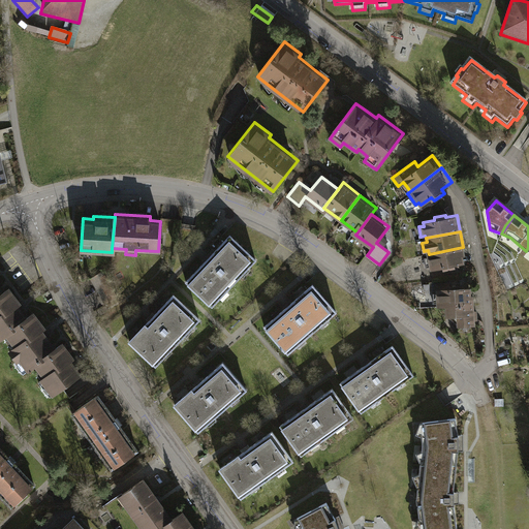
[(254,261),(227,238),(185,283),(212,307),(254,261)]
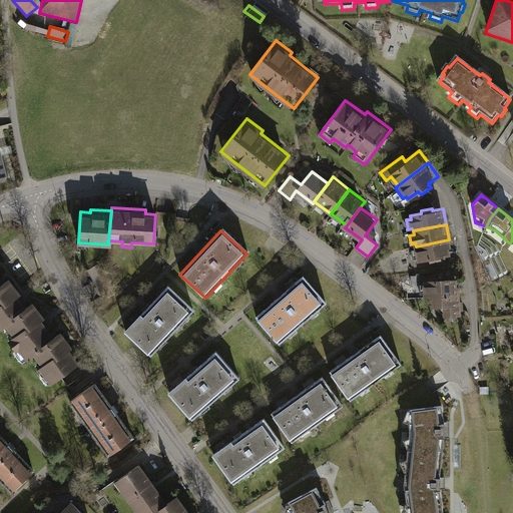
[(419,259),(419,262),(429,260),(430,263),(442,260),(441,258),(452,255),(449,239),(416,246),(417,250),(413,251),(414,260),(419,259)]
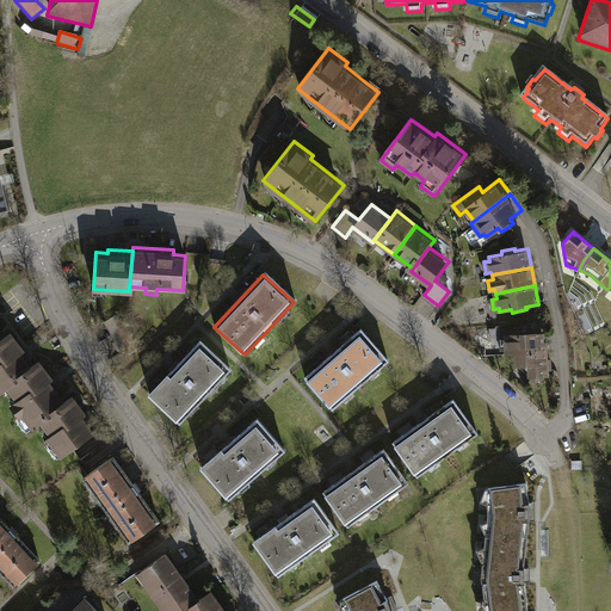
[(517,329),(504,331),(504,337),(500,337),(500,347),(505,347),(505,351),(516,350),(547,347),(545,327),(531,328),(531,326),(517,327),(517,329)]
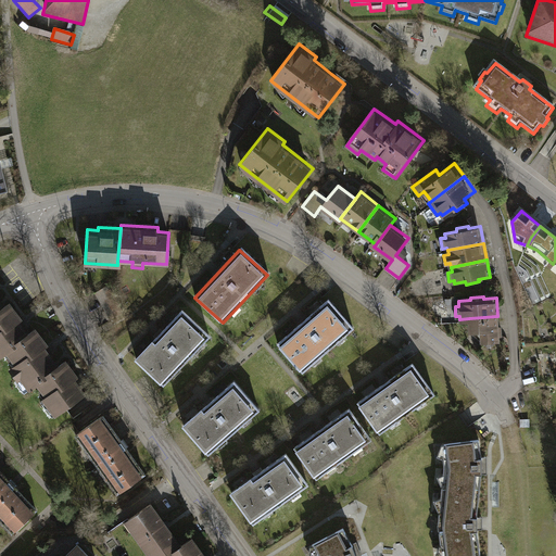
[(0,355),(3,354),(28,336),(17,319),(21,317),(9,300),(0,305),(0,355)]
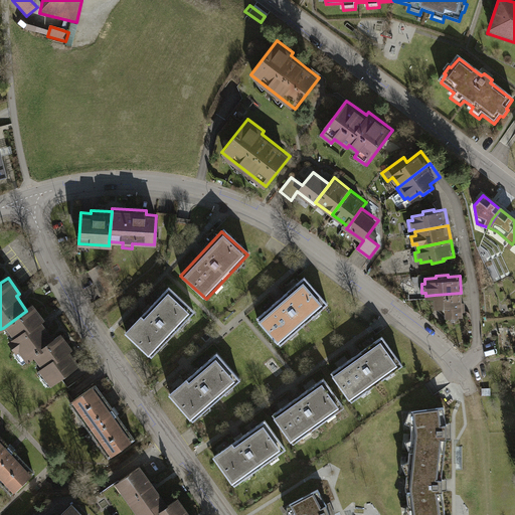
[(305,278),(258,319),(281,345),(328,305),(305,278)]
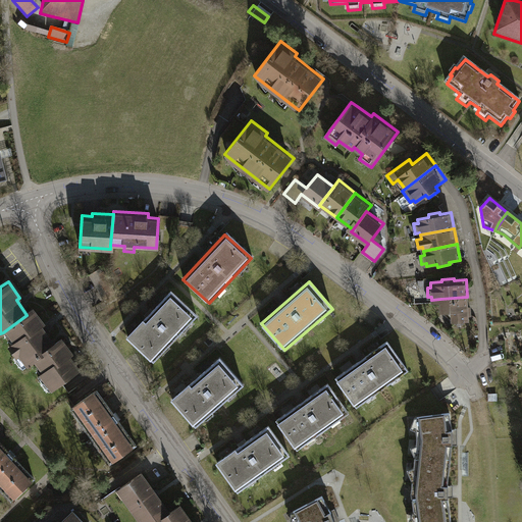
[(169,292),(126,336),(153,362),(196,317),(169,292)]
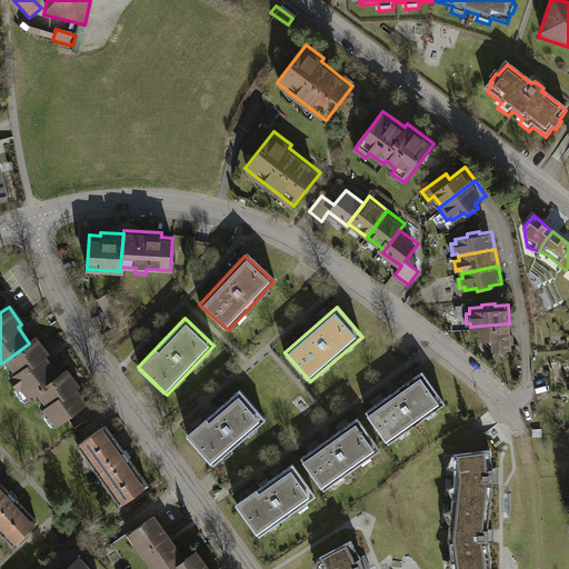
[(509,323),(480,326),(480,338),(492,337),(492,349),(496,349),(496,352),(506,351),(506,348),(511,348),(509,323)]
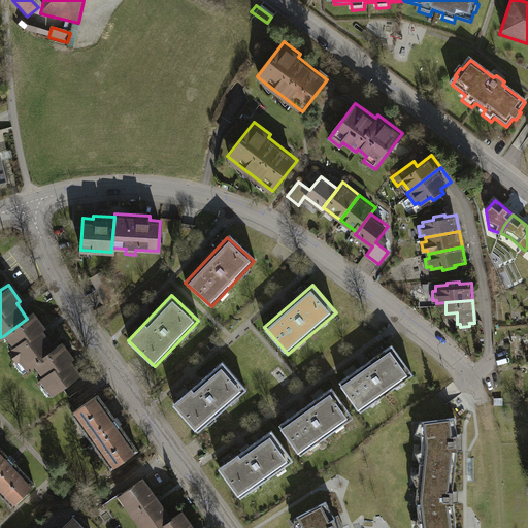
[(10,353),(23,370),(31,364),(54,348),(43,333),(46,330),(35,314),(27,319),(3,336),(13,351),(10,353)]
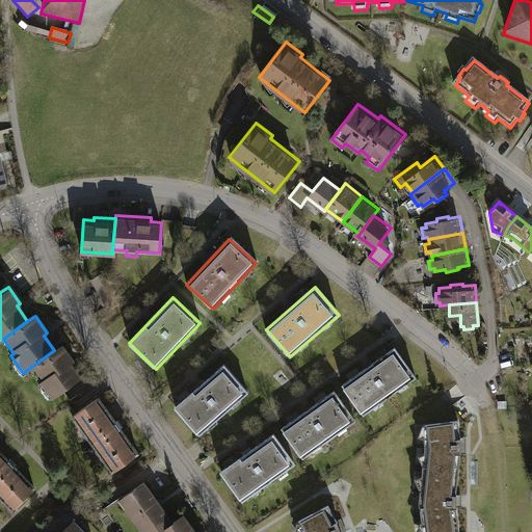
[(38,383),(51,401),(82,379),(72,364),(75,362),(63,345),(54,350),(31,367),(42,382),(38,383)]
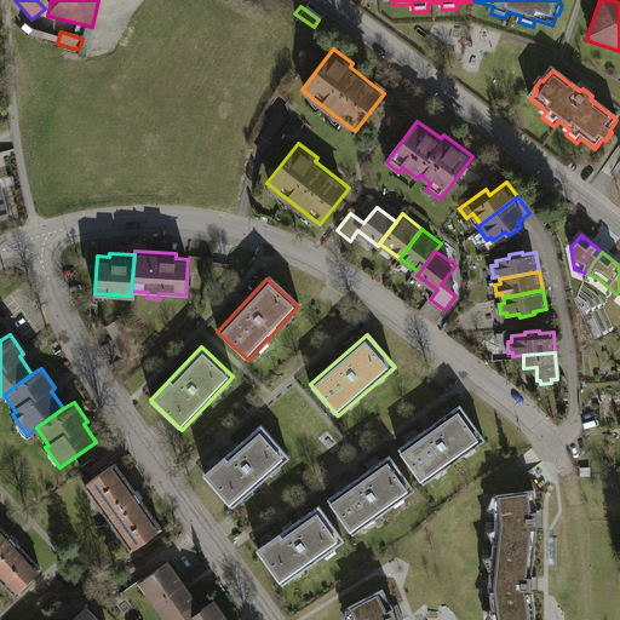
[(463,405),(400,448),(423,482),(486,438),(463,405)]
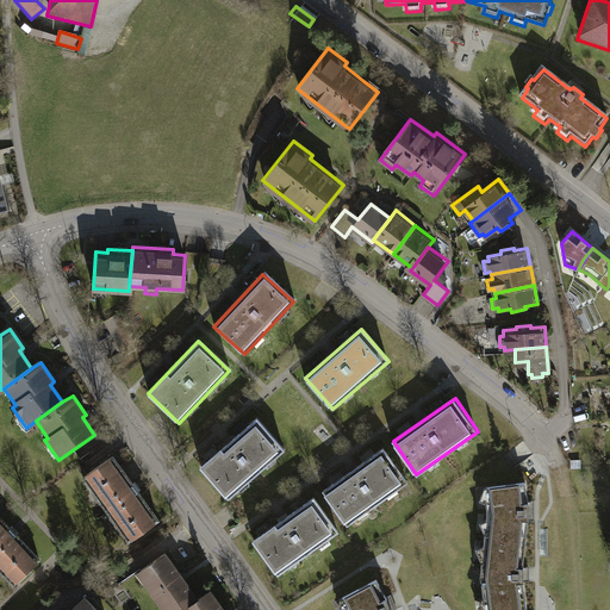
[(257,418),(200,468),(229,500),(286,449),(257,418)]
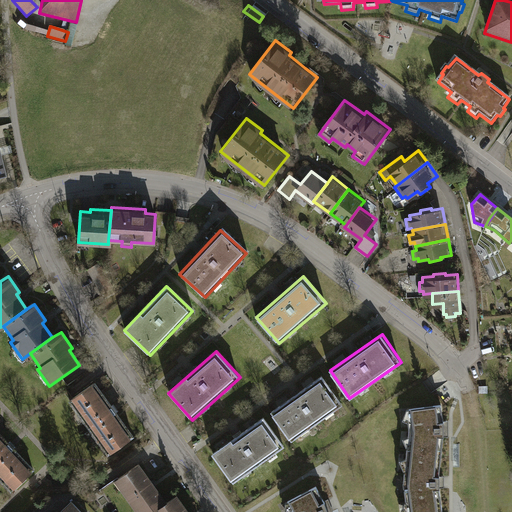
[(321,376),(271,412),(292,441),(342,405),(321,376)]
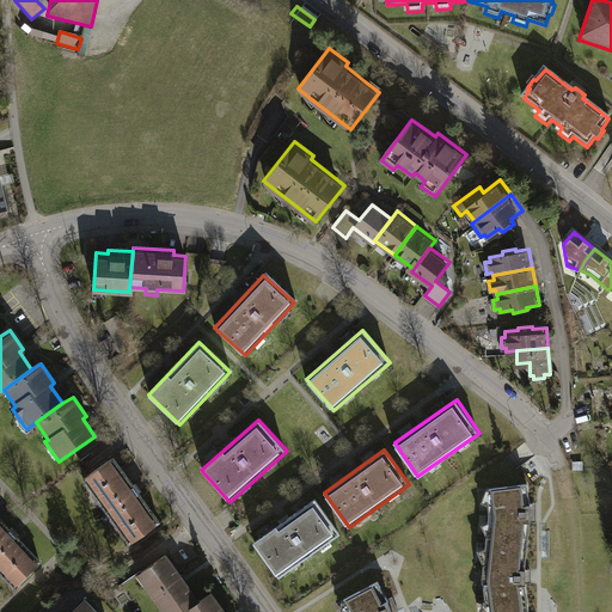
[(112,457),(84,476),(130,543),(158,522),(112,457)]
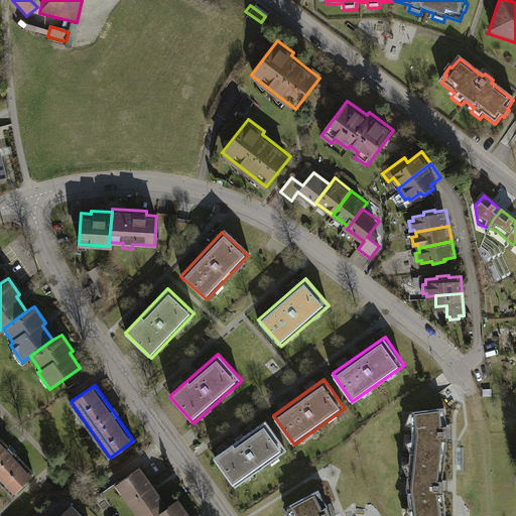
[(493,390),(483,390),(484,398),(494,398),(493,390)]
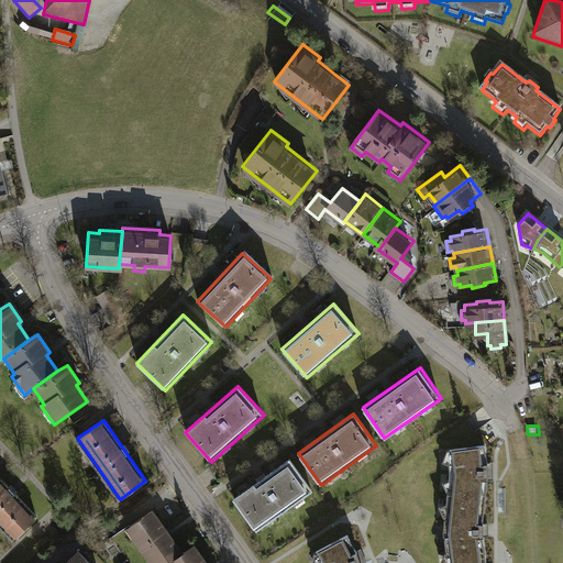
[(450,471),(448,490),(486,496),(487,467),(484,446),(446,450),(450,471)]
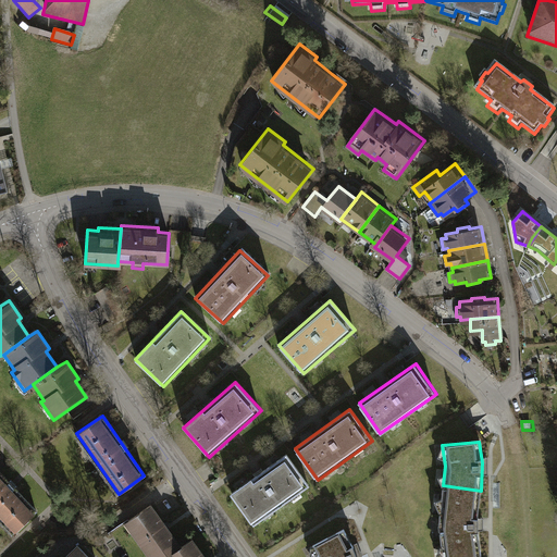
[(288,454),(232,494),(254,525),(310,485),(288,454)]
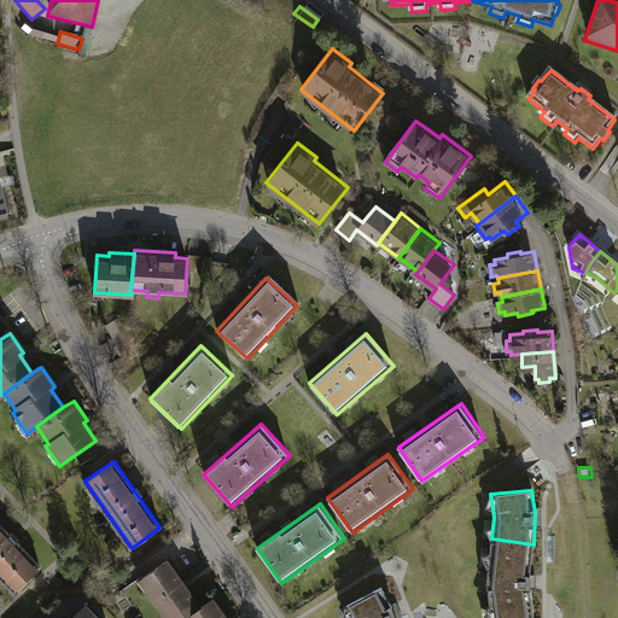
[(39,565),(0,523),(0,575),(13,589),(39,565)]
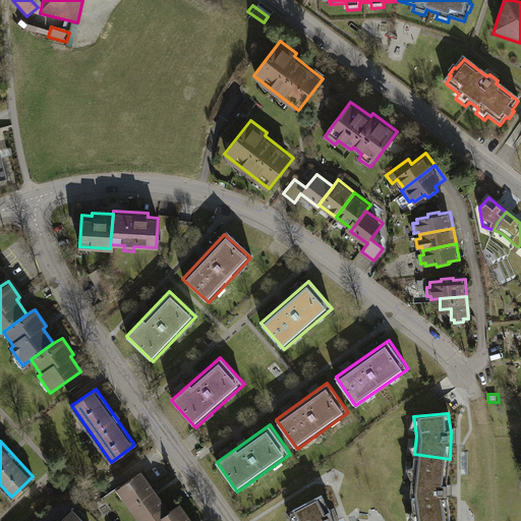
[(451,520),(448,493),(450,459),(414,454),(411,491),(414,520),(451,520)]
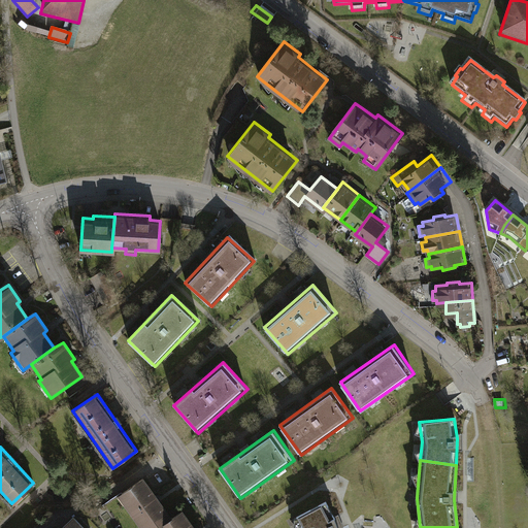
[(143,474),(116,493),(139,527),(159,527),(173,518),(143,474)]
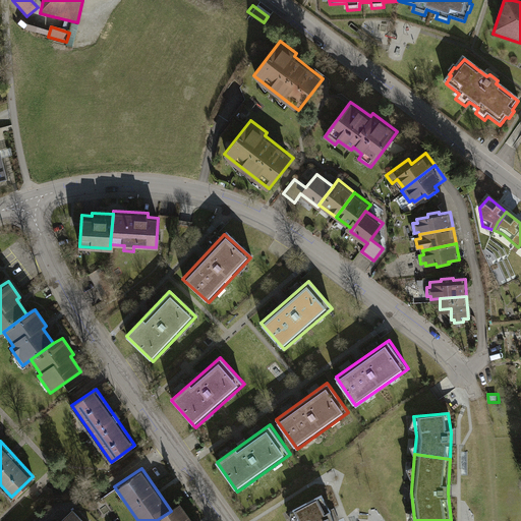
[(293,520),(336,520),(336,519),(327,489),(290,511),(293,520)]
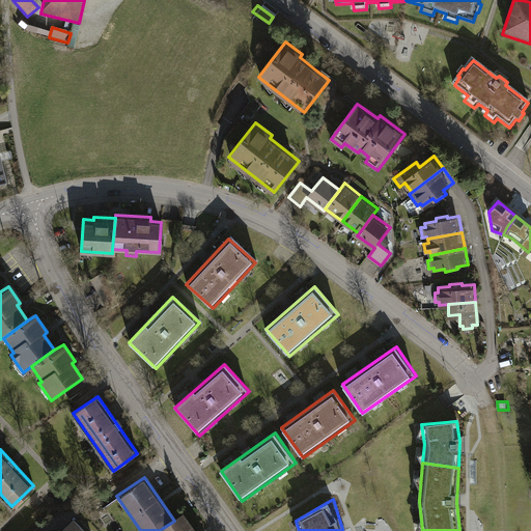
[(160,530),(197,530),(185,513),(174,521),(160,530)]
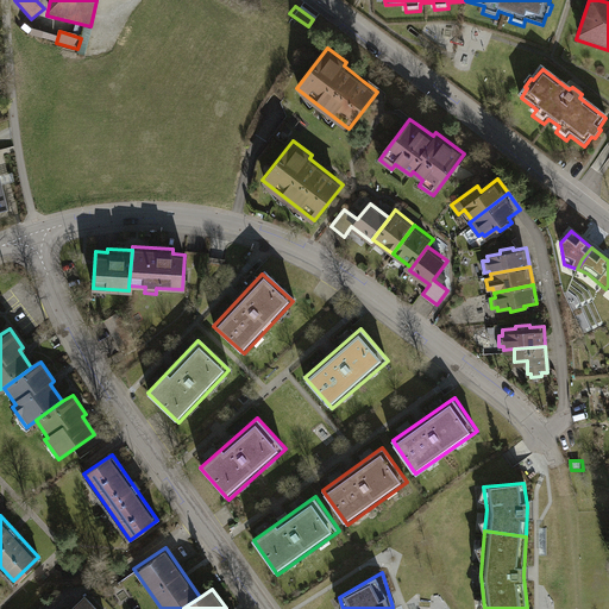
[(101,608),(86,591),(66,608),(101,608)]
